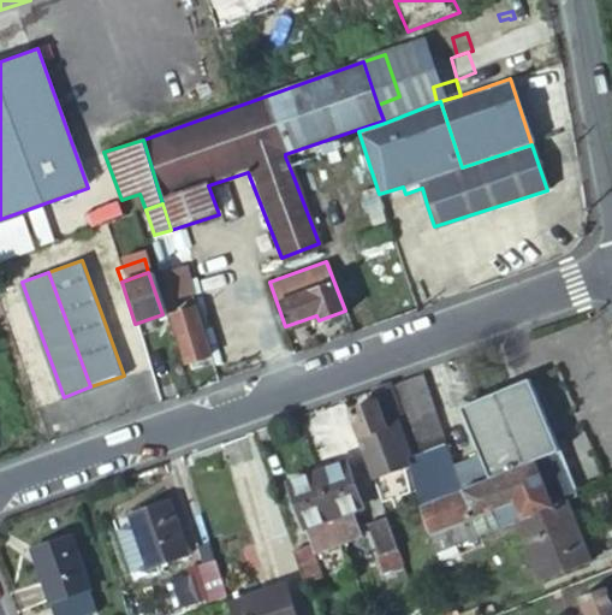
[(182,272),(170,276),(174,295),(186,291),(182,272)]
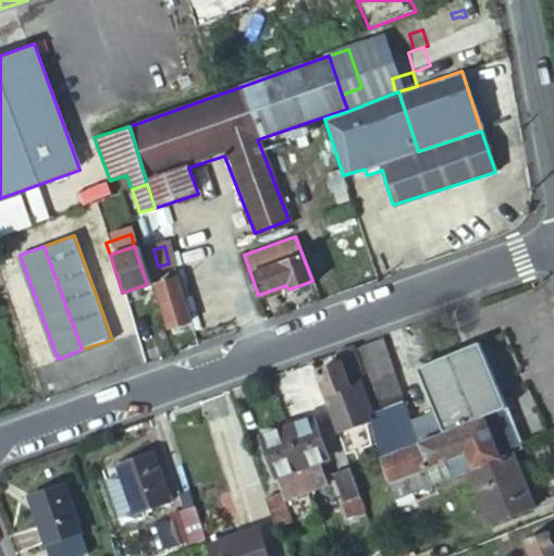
[(172,275),(150,282),(167,326),(187,319),(172,275)]
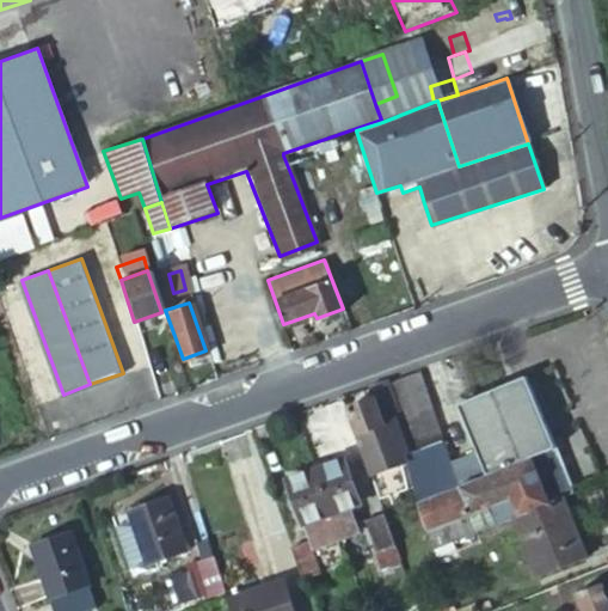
[(419,372),(386,384),(413,462),(427,498),(419,501),(430,529),(511,498),(517,512),(563,494),(573,489),(533,386),(465,411),(476,441),(449,452),(419,372)]
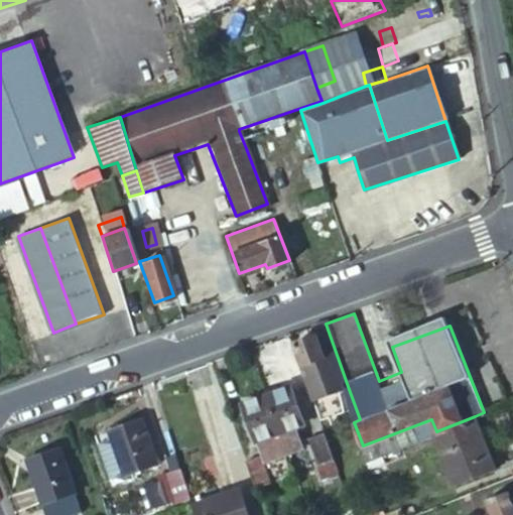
[(326,324),(325,320),(307,327),(310,337),(294,343),(302,364),(299,365),(312,402),(349,389),(326,324)]
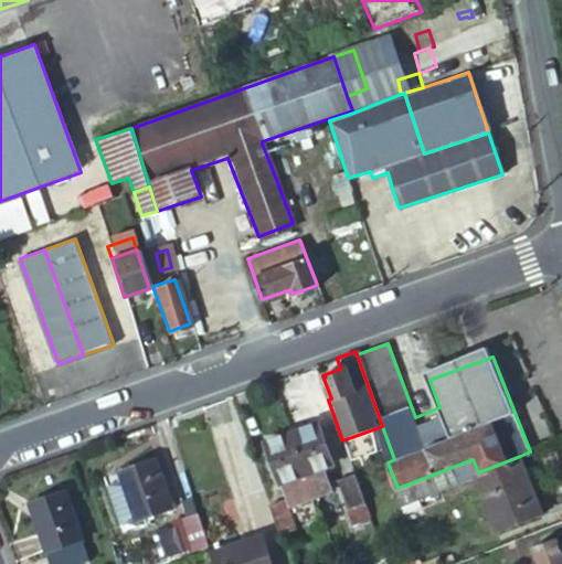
[(317,423),(289,433),(305,476),(314,498),(330,491),(321,468),(332,464),(317,423)]
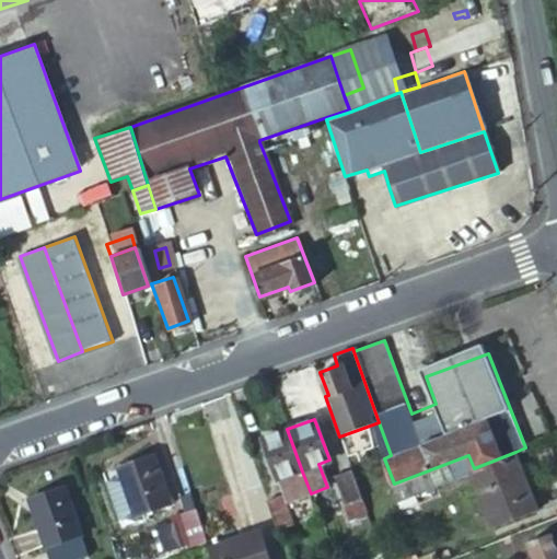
[(302,472),(287,429),(260,438),(280,495),(283,493),(286,501),(311,493),(302,472)]
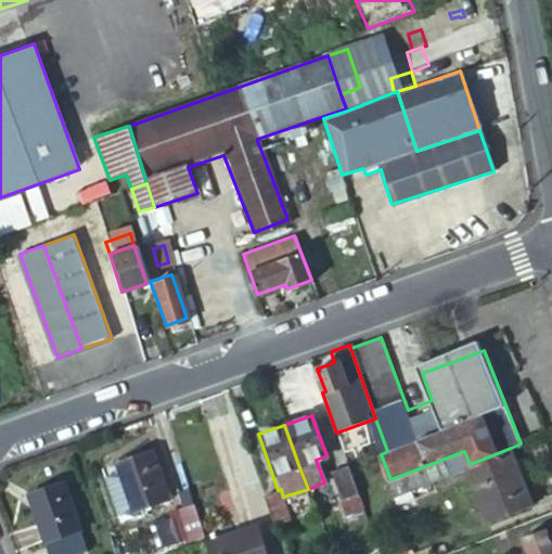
[(531,502),(511,448),(470,464),(466,465),(487,519),(531,502)]
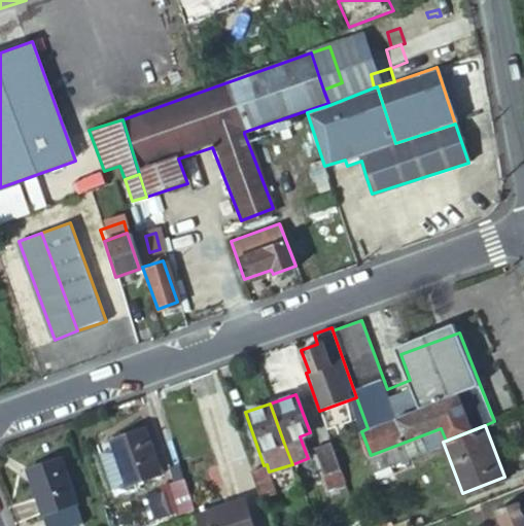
[(162,474),(146,428),(111,440),(127,485),(162,474)]
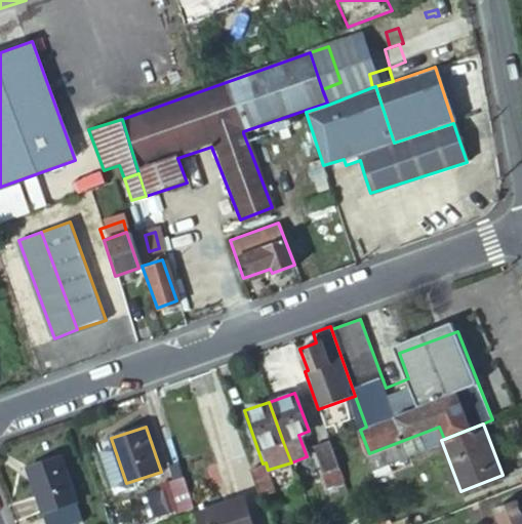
[(324,473),(339,468),(330,441),(315,446),(324,473)]
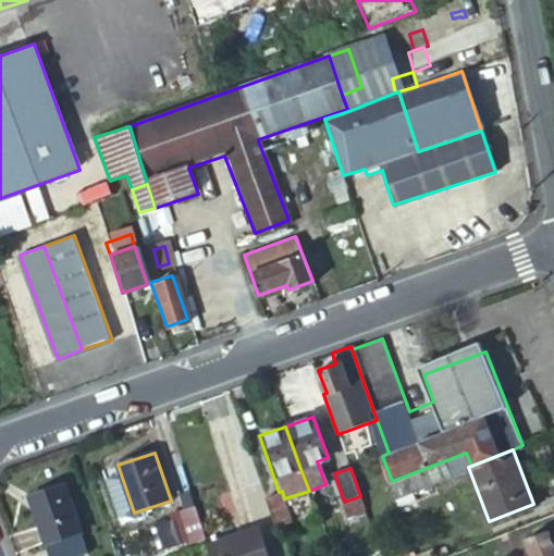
[(378,501),(396,494),(392,481),(373,486),(378,501)]
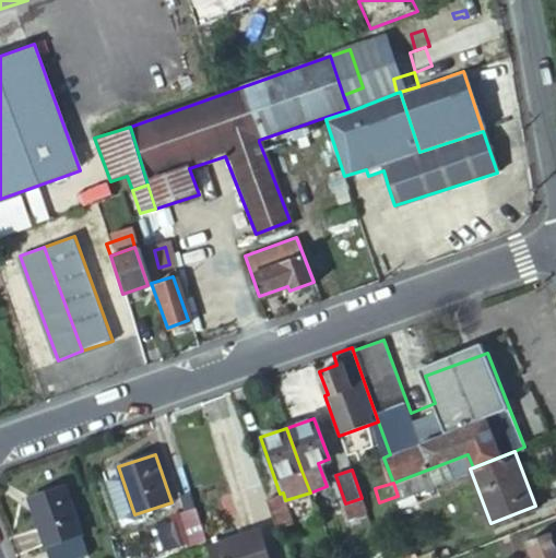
[(45,546),(79,535),(81,535),(64,487),(28,499),(45,546)]
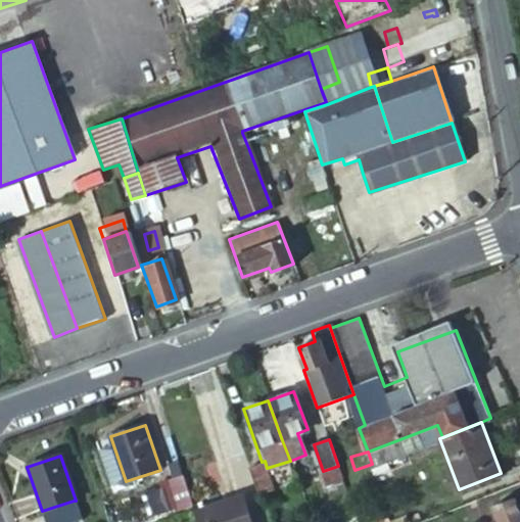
[(372,466),(374,473),(391,466),(389,459),(372,466)]
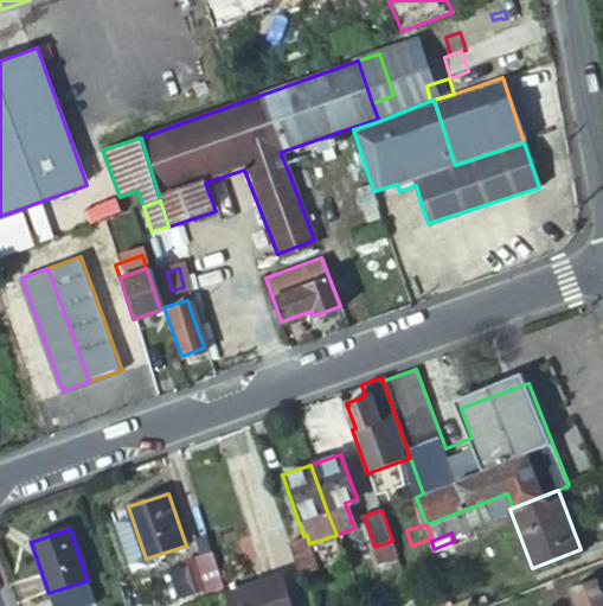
[(303,536),(287,542),(305,589),(324,584),(309,543),(307,535),(303,536)]
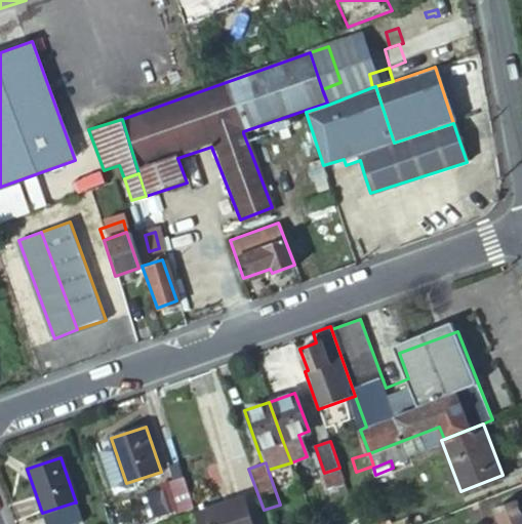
[(176,514),(192,508),(183,478),(166,484),(169,493),(175,513),(176,514)]
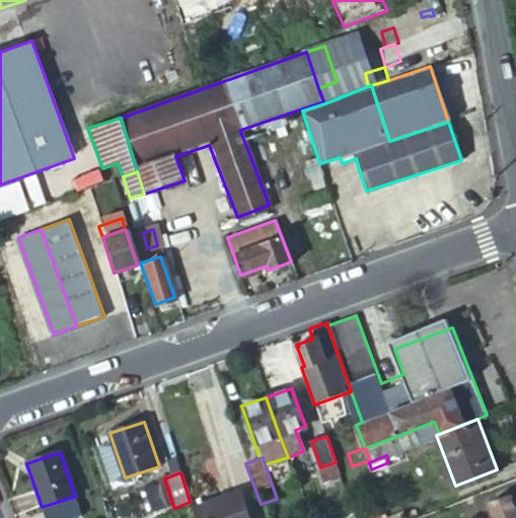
[(173,507),(167,488),(155,491),(162,511),(173,507)]
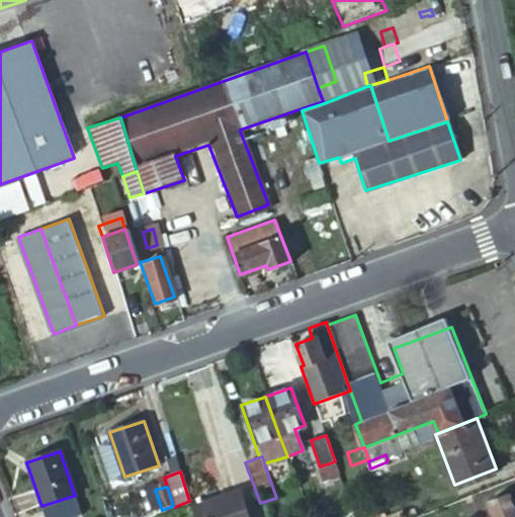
[(495,516),(514,516),(514,501),(511,492),(489,501),(496,516),(495,516)]
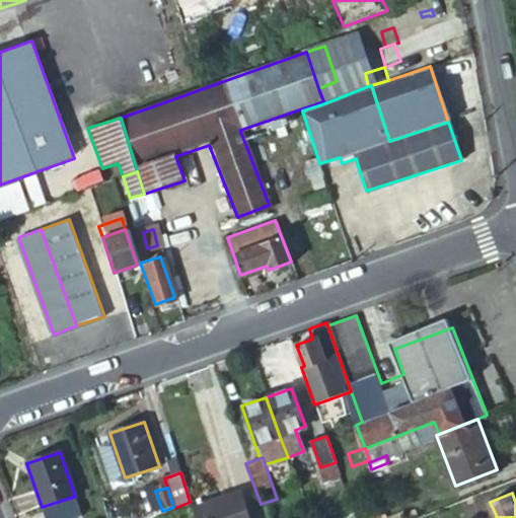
[(246,517),(240,495),(195,508),(198,517),(246,517)]
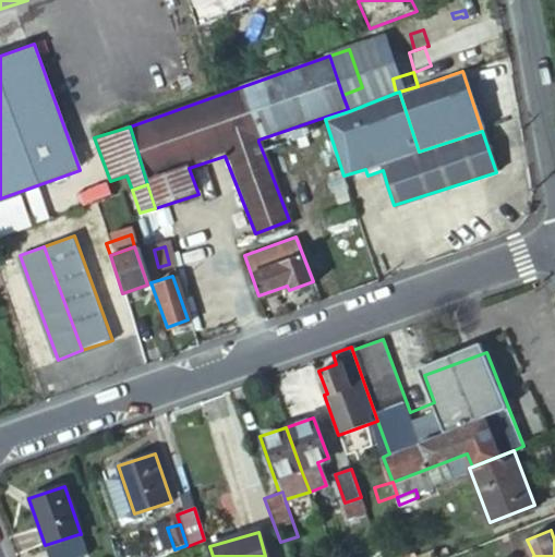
[(84,556),(86,556),(79,534),(45,545),(48,556),(84,556)]
